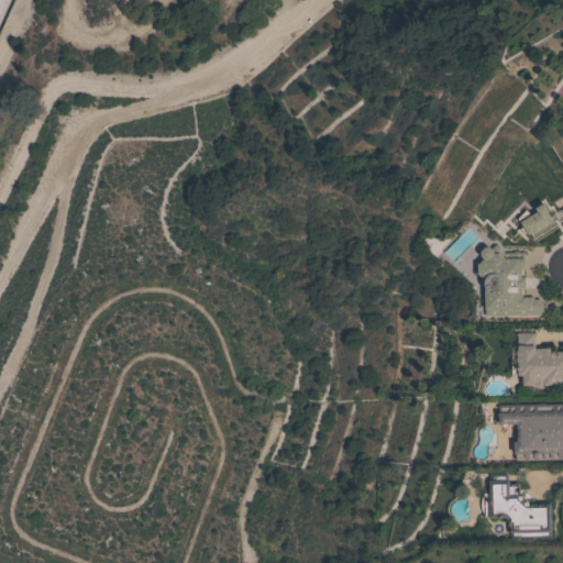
[(525,210),(530,214),(536,211),(533,208),(542,202),(548,211),(545,212),(552,221),(532,234),(530,232),(527,234),(516,219),(525,210)]
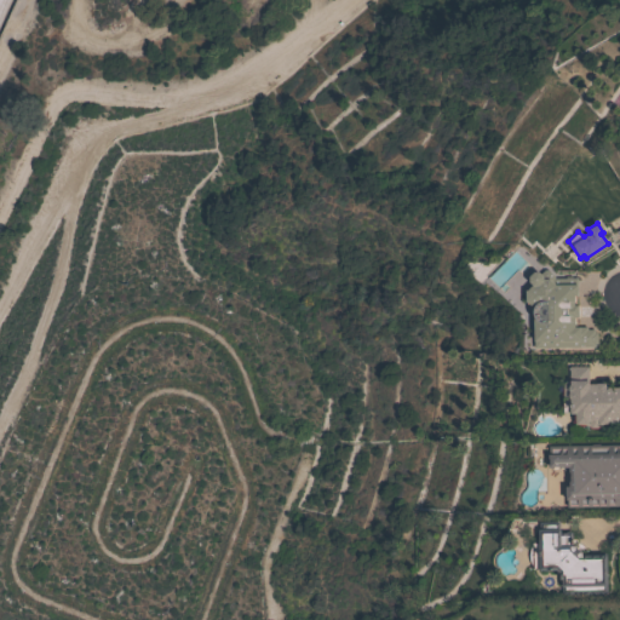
[(554,277),(577,277),(577,296),(575,296),(575,305),(577,305),(578,317),(575,317),(575,327),(586,327),(586,329),(593,329),(593,332),(597,332),(597,344),(593,344),(595,346),(533,348),(532,308),(526,302),(524,302),(524,290),(526,291),(532,285),(527,281),(528,276),(533,271),(538,271),(540,274),(541,271),(543,270),(547,270),(554,275),(554,277)]
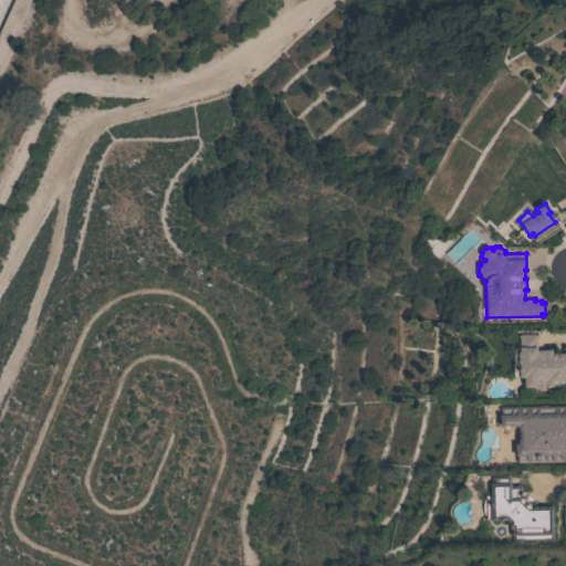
[(519,334),(536,334),(536,350),(543,350),(543,349),(552,349),(552,353),(553,353),(553,354),(565,353),(565,387),(548,387),(548,388),(546,389),(546,390),(537,390),(537,389),(534,389),(534,387),(533,387),(533,388),(528,388),(527,387),(524,387),(524,386),(523,386),(523,378),(524,378),(524,377),(520,377),(520,376),(513,376),(513,375),(512,375),(511,365),(513,365),(513,350),(517,345),(520,346),(519,334)]
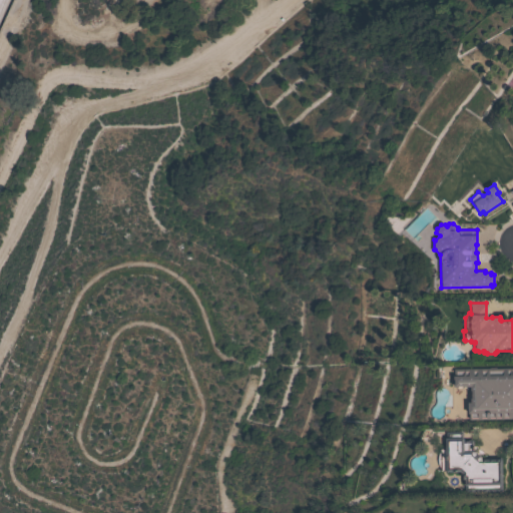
[(512,418),(468,419),(468,413),(467,413),(467,402),(470,402),(469,386),(464,387),(461,389),(459,390),(458,389),(456,388),(456,387),(453,387),(453,376),(453,369),(489,368),(489,367),(495,367),(495,368),(512,368),(512,418)]
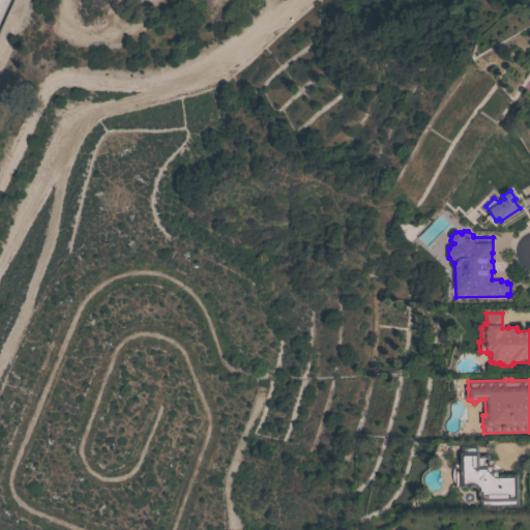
[(501,474),(501,472),(518,472),(518,507),(479,507),(479,501),(477,501),(477,490),(474,488),(460,488),(460,487),(454,487),(454,483),(453,482),(451,476),(451,471),(453,466),(453,463),(459,464),(459,452),(460,452),(460,445),(476,446),(476,451),(478,451),(478,454),(489,454),(488,467),(491,467),(497,472),(497,474),(501,474)]
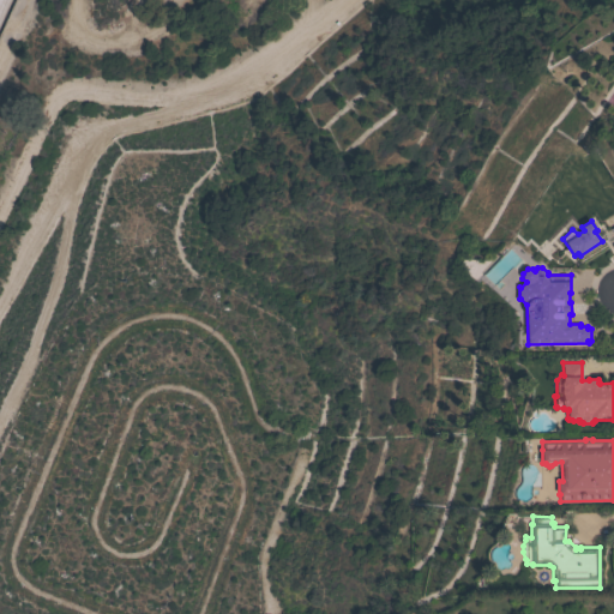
All buildings are outlined.
